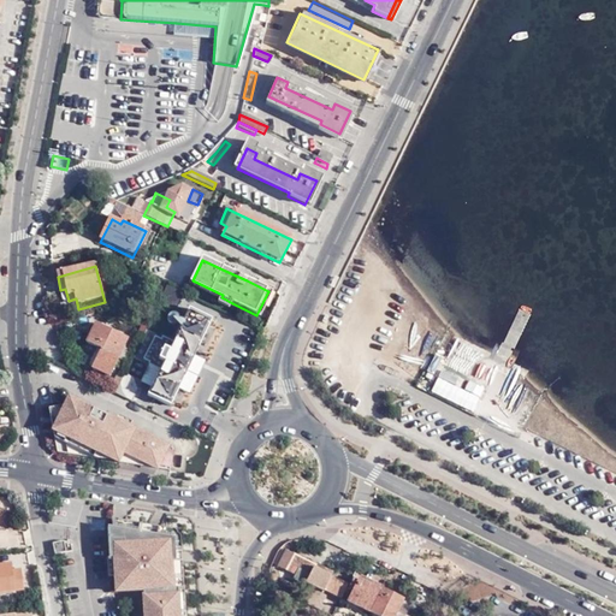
[(249,277),(247,280),(268,291),(256,315),(261,318),(276,289),(249,277)]
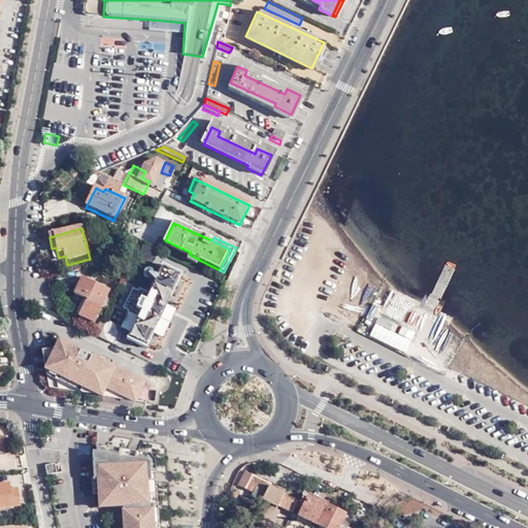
[(163,245),(189,257),(190,255),(191,253),(165,240),(163,245)]
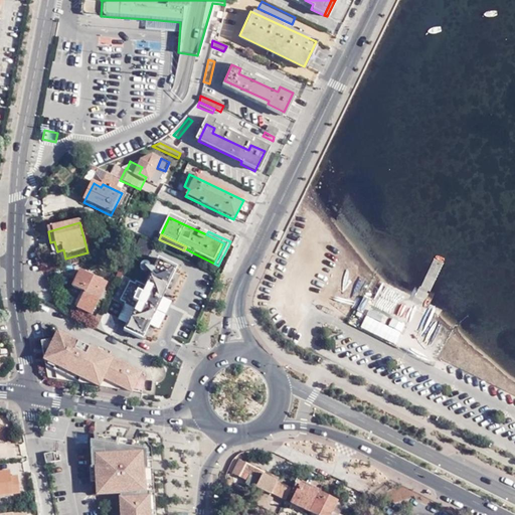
[(146,261),(154,245),(140,238),(132,254),(146,261)]
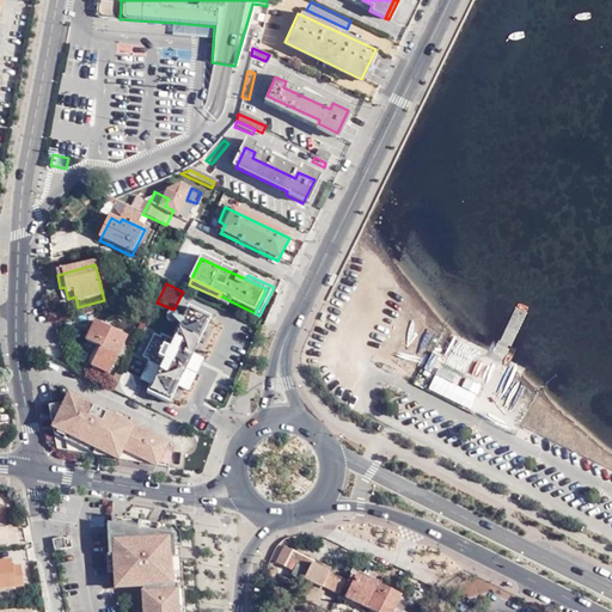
[(228,307),(231,301),(220,295),(219,298),(218,301),(228,307)]
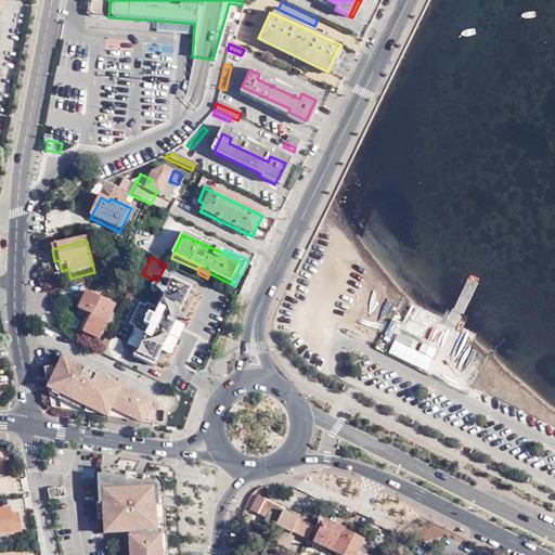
[(172,320),(188,288),(170,280),(156,309),(146,305),(145,307),(140,305),(130,325),(136,328),(134,330),(143,335),(132,358),(151,366),(165,335),(167,336),(175,321),(172,320)]
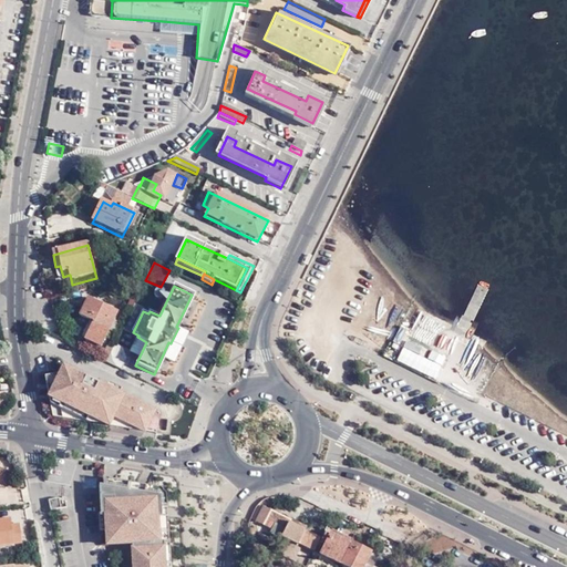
[(194,296),(192,295),(176,327),(178,328),(194,296)]
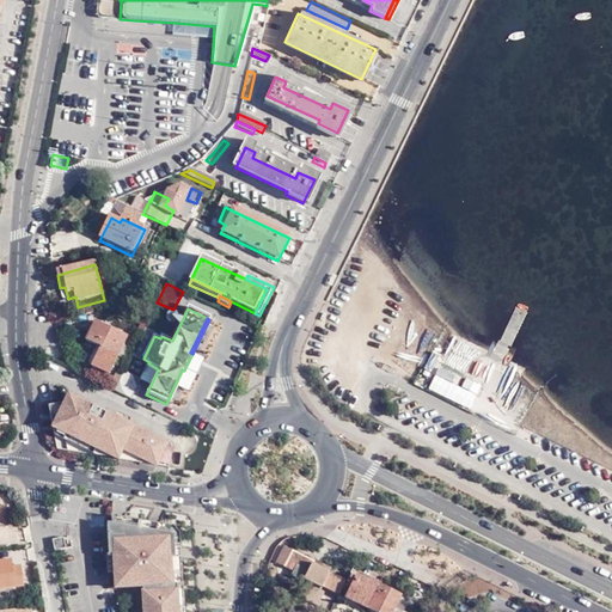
[(126,338),(95,323),(85,342),(99,349),(92,365),(110,372),(126,338)]
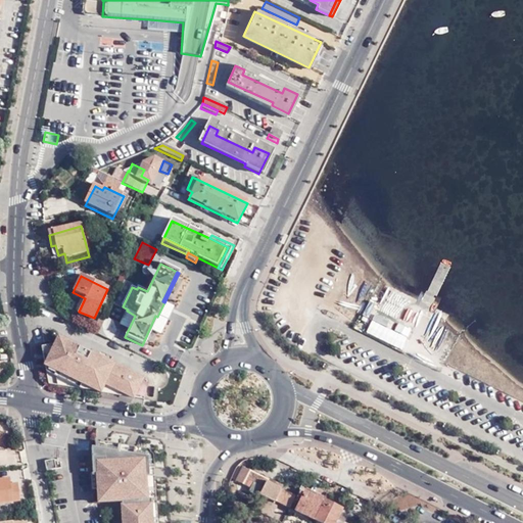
[(417,300),(388,286),(380,304),(369,302),(357,327),(366,334),(443,368),(460,332),(436,314),(431,303),(417,300)]
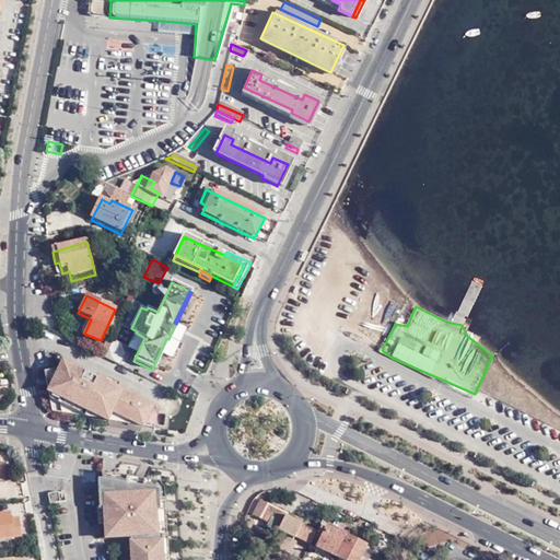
[(154,371),(168,339),(166,338),(152,370),(154,371)]
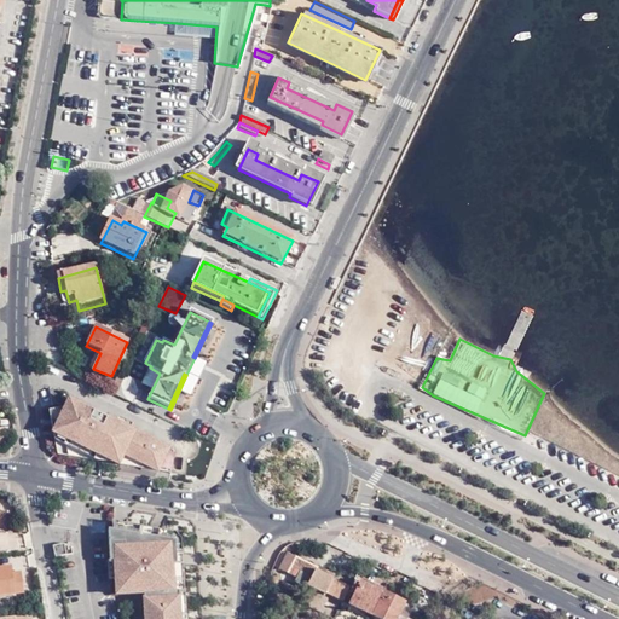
[(115,395),(132,403),(140,383),(123,376),(115,395)]
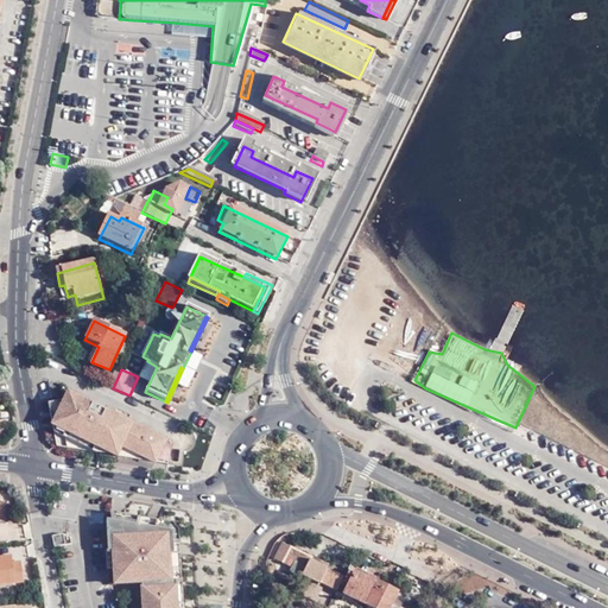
[(160,438),(63,392),(58,398),(43,401),(51,444),(87,450),(90,444),(112,454),(150,460),(160,438)]
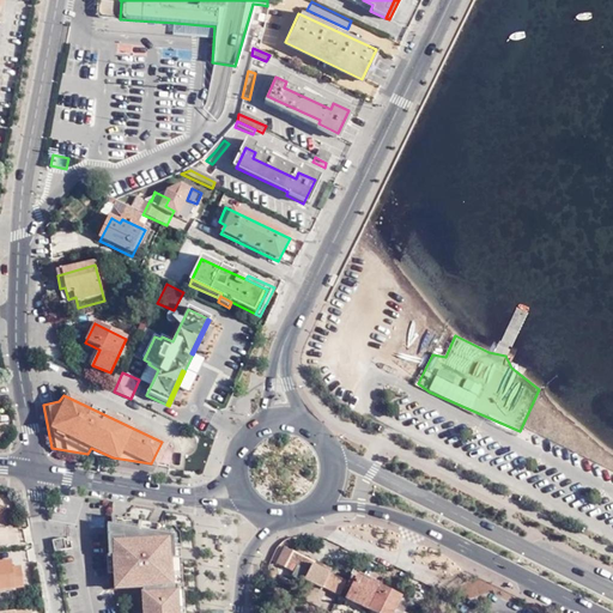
[(168,444),(162,442),(151,463),(164,466),(168,444)]
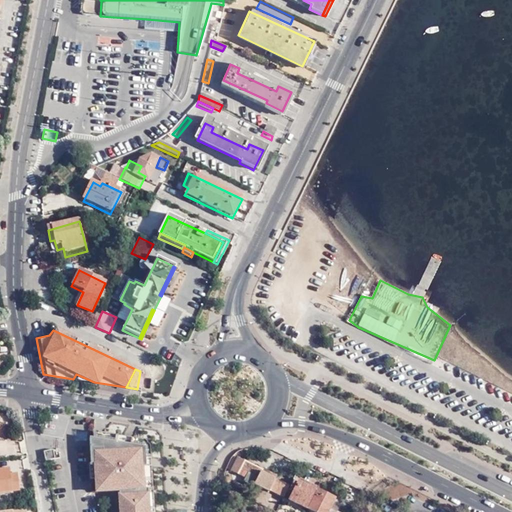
[(141,445),(146,511),(150,511),(147,444),(141,438),(89,430),(90,437),(141,445)]
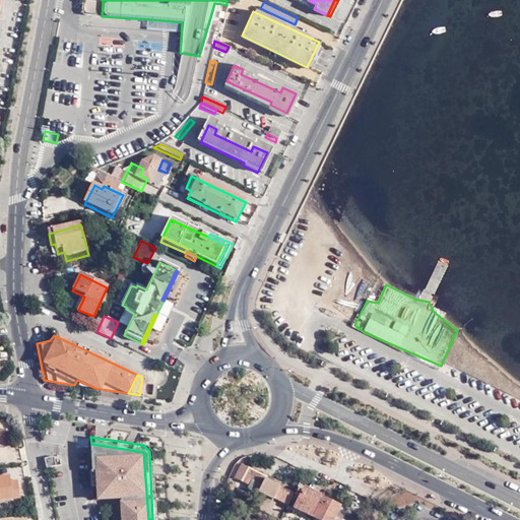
[(94,498),(118,497),(119,519),(148,519),(143,452),(87,443),(89,469),(92,469),(94,498)]
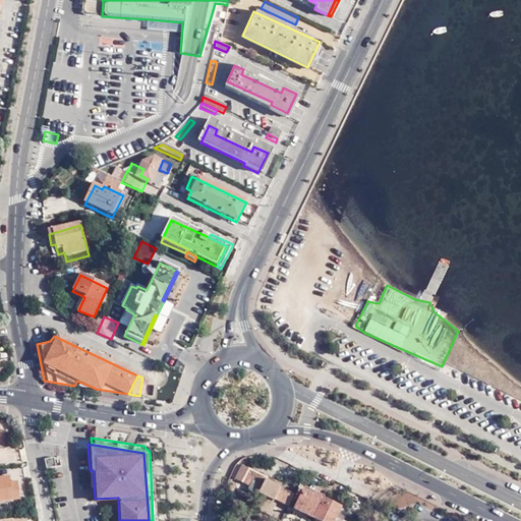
[(55,456),(45,458),(47,467),(57,466),(55,456)]
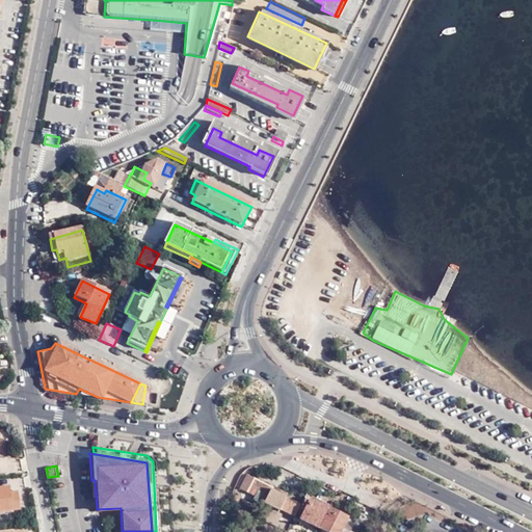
[(281,512),(295,519),(300,507),(286,499),(284,502),(269,496),(272,489),(247,477),(240,490),(239,491),(256,499),(259,494),(268,499),(265,506),(280,513),(281,512)]
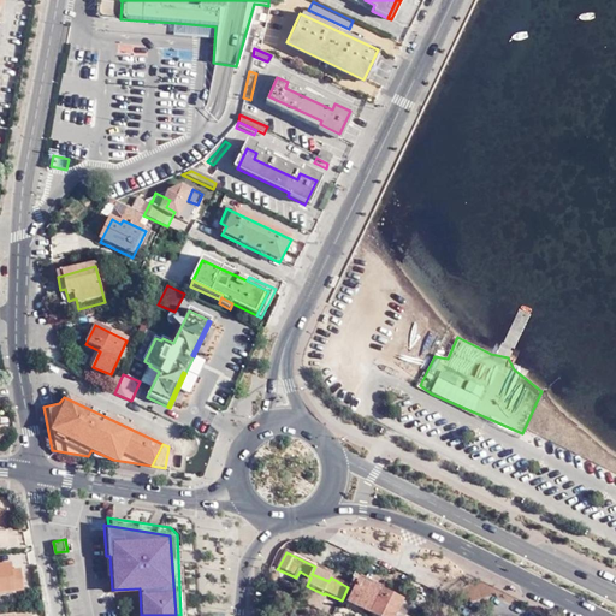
[(4,562),(0,562),(0,590),(19,588),(17,568),(5,570),(4,562)]
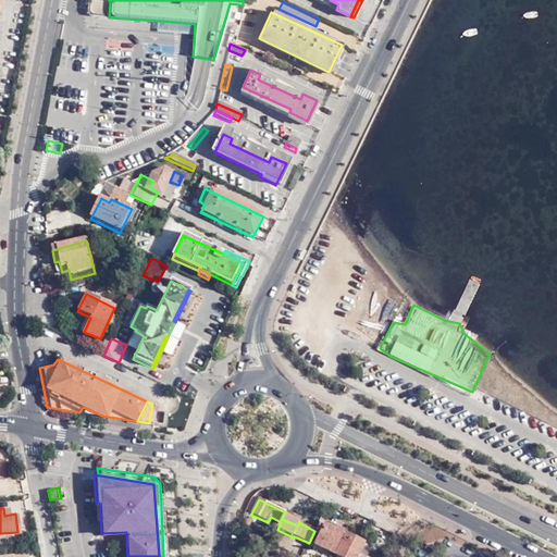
[(300,520),(285,512),(282,519),(297,525),(299,522),(300,520)]
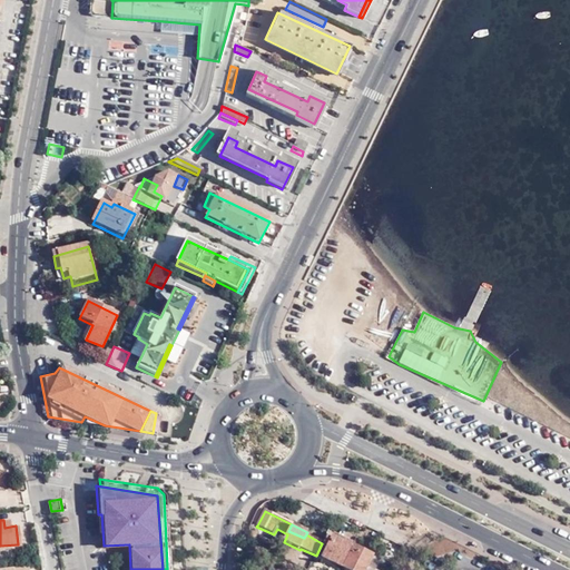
[(342,569),(353,546),(332,536),(330,541),(326,539),(322,548),(326,550),(322,558),(342,569)]
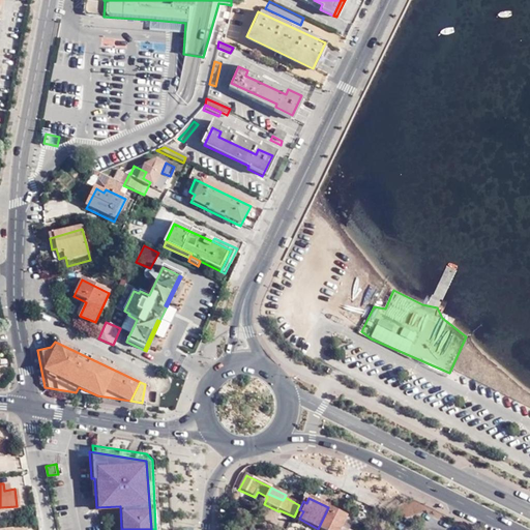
[(349,529),(354,521),(347,518),(346,520),(327,511),(324,519),(326,520),(321,529),(349,529)]
